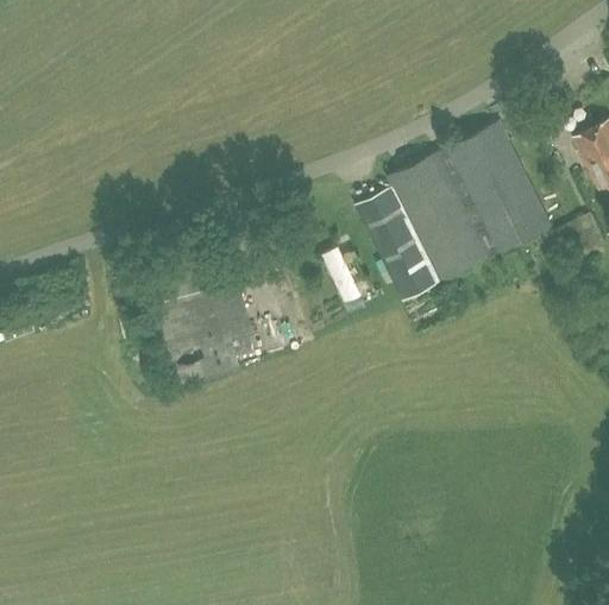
[(583,169),(589,168),(600,190),(608,184),(608,119),(573,137),(579,149),(575,152),(583,169)]
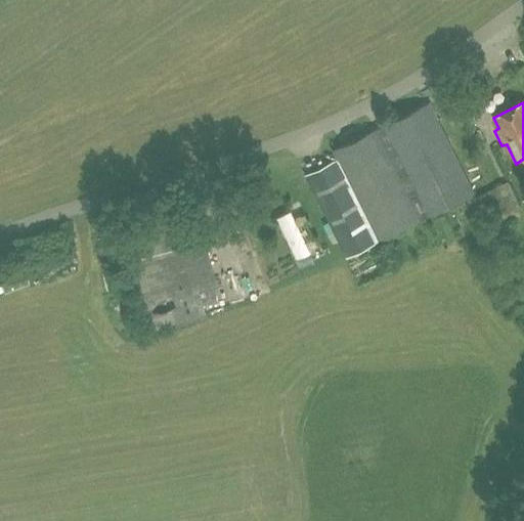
[(346,259),(474,196),(429,105),(333,153),(337,162),(305,177),(346,259)]
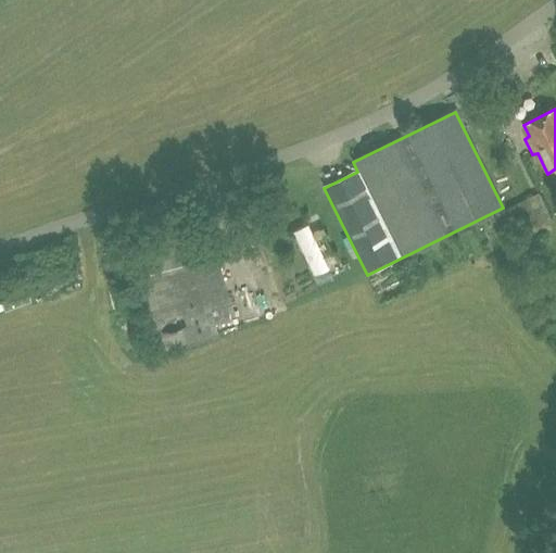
[(552,220),(546,206),(541,196),(489,221),(501,244),(552,220)]
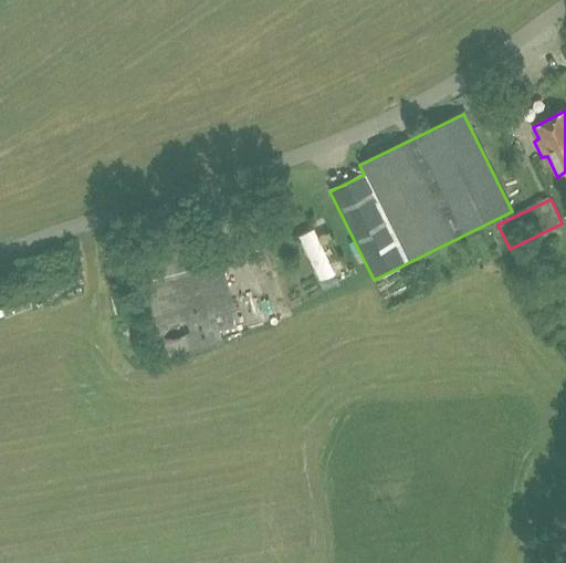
[(226,344),(187,225),(119,247),(158,365),(226,344)]
